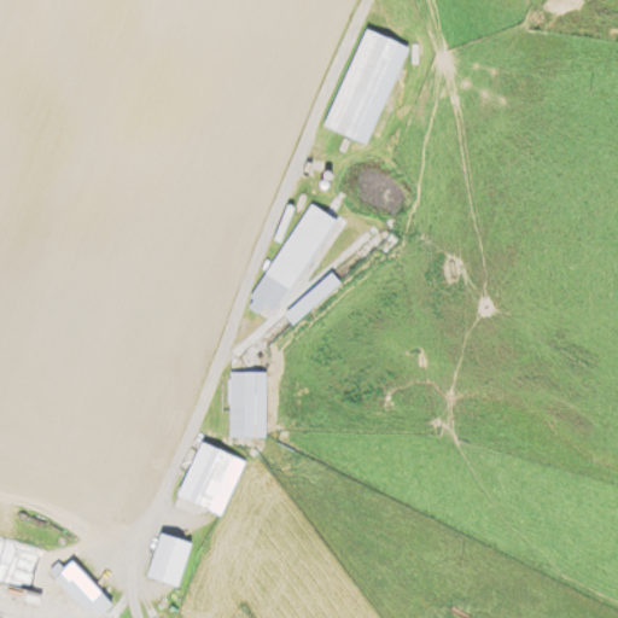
[(406,46),(361,30),(324,132),(367,147),(406,46)]
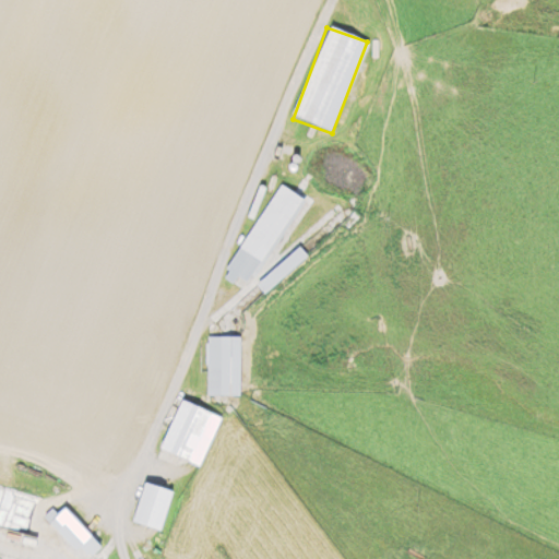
[(300,200),(277,187),(224,281),(233,285),(237,278),(250,287),(300,200)]
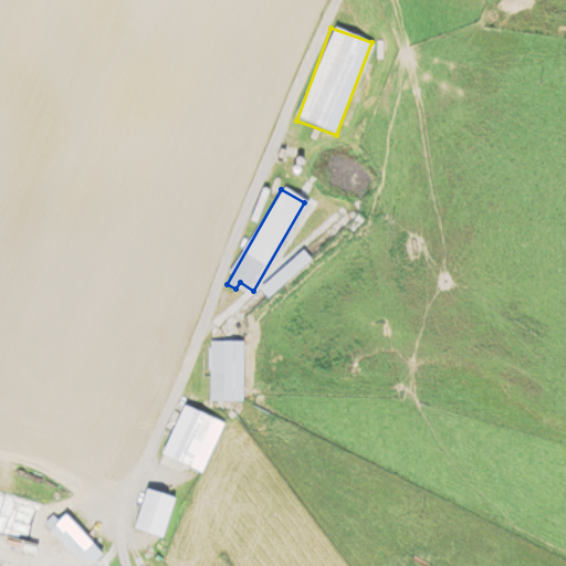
[(311,262),(303,253),(279,274),(286,283),(311,262)]
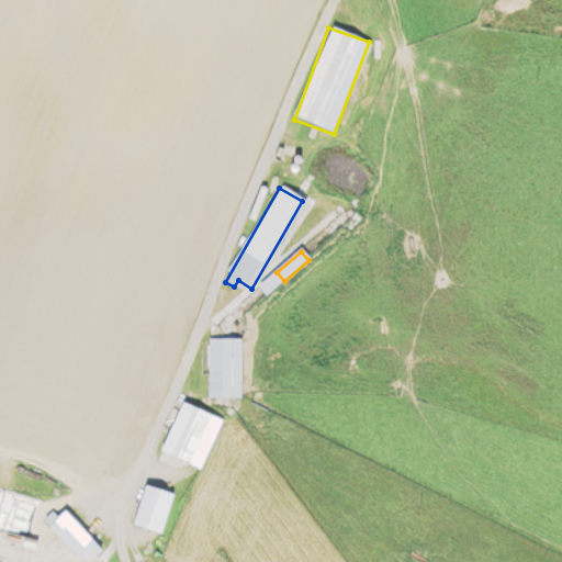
[(239,398),(239,339),(208,339),(208,398),(239,398)]
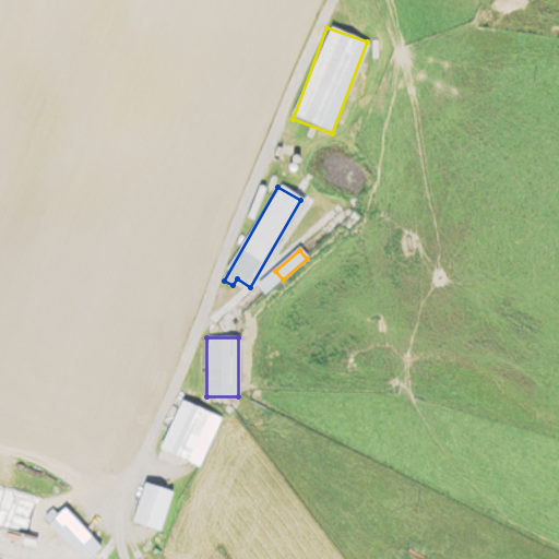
[(161,452),(201,468),(221,417),(180,401),(161,452)]
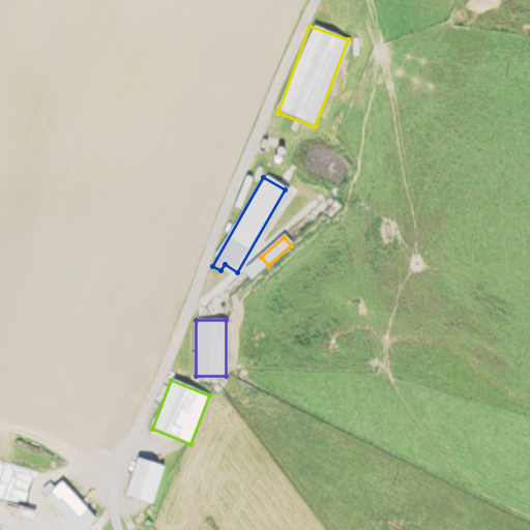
[(126,495),(158,503),(168,472),(136,463),(126,495)]
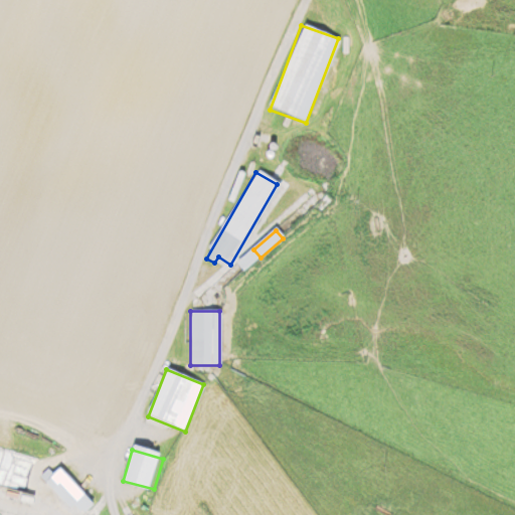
[(79,514),(93,503),(58,469),(44,483),(76,514),(79,514)]
